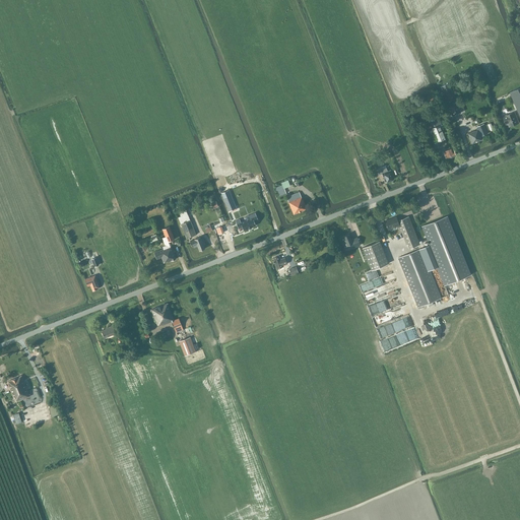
[(461,113),(450,83),(440,87),(452,116),(461,113)]
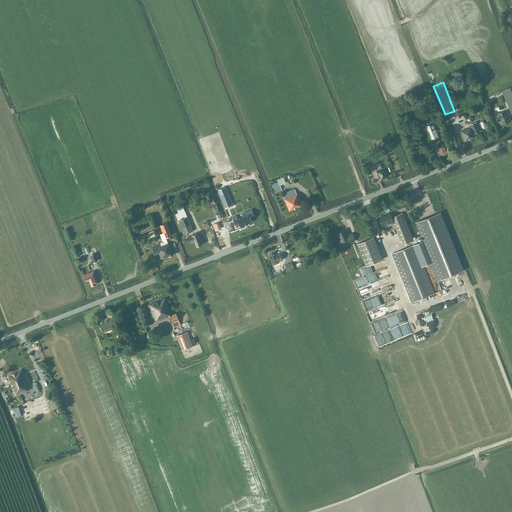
[(511,86),(502,91),(511,113),(511,86)]
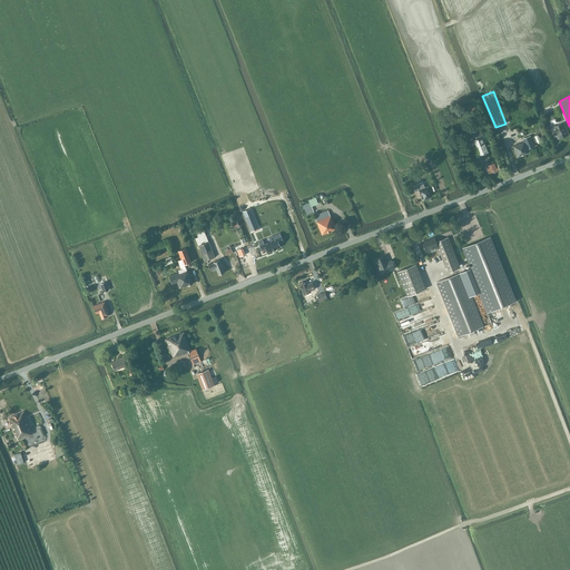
[(563,123),(551,127),(554,136),(557,136),(559,139),(569,135),(563,123)]
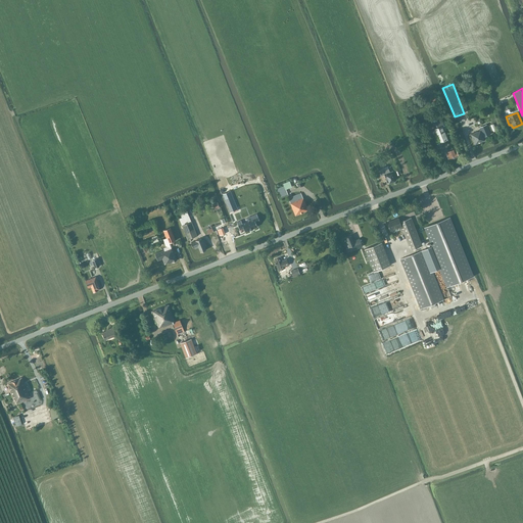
[(486,125),(479,128),(480,131),(477,132),(470,134),(475,145),(485,141),(483,138),(490,135),(486,125)]
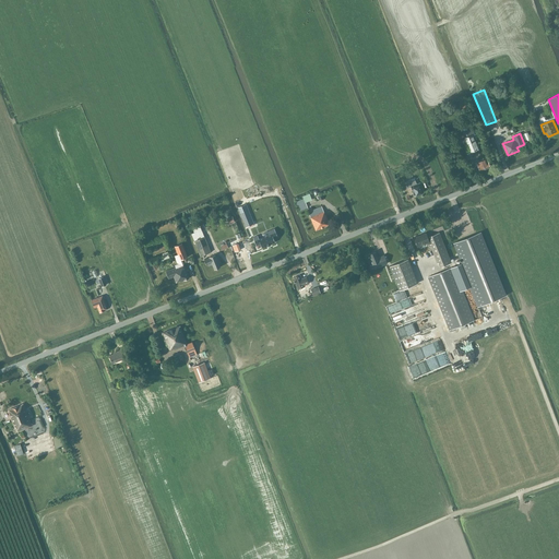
[(464,139),(462,140),(463,143),(464,143),(465,146),(467,145),(468,149),(471,153),(473,152),(479,150),(473,134),(470,135),(464,138),(464,139)]
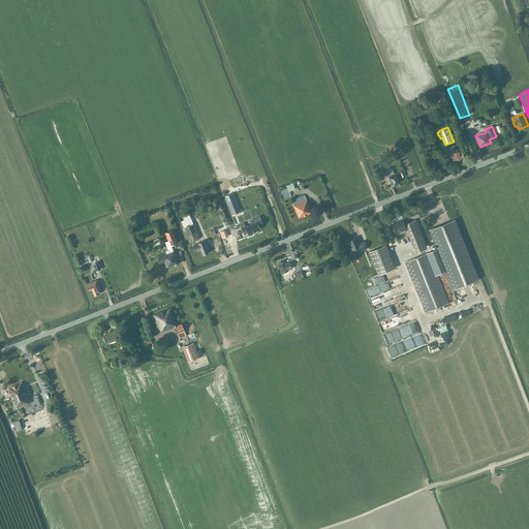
[(455,162),(464,158),(462,153),(461,150),(450,154),(452,156),(455,162)]
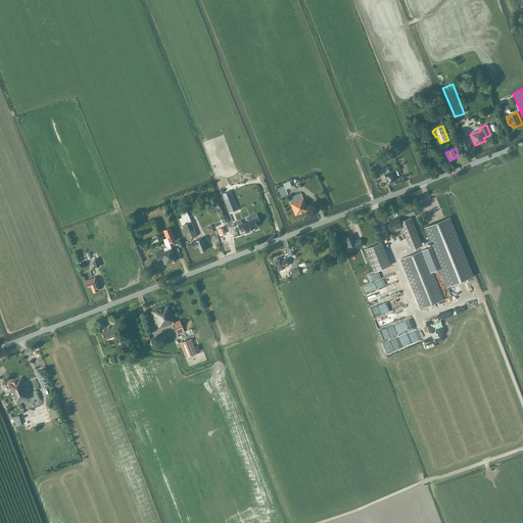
[(383,169),(381,170),(383,175),(384,175),(387,183),(396,180),(392,171),(389,172),(388,169),(384,171),(383,169)]
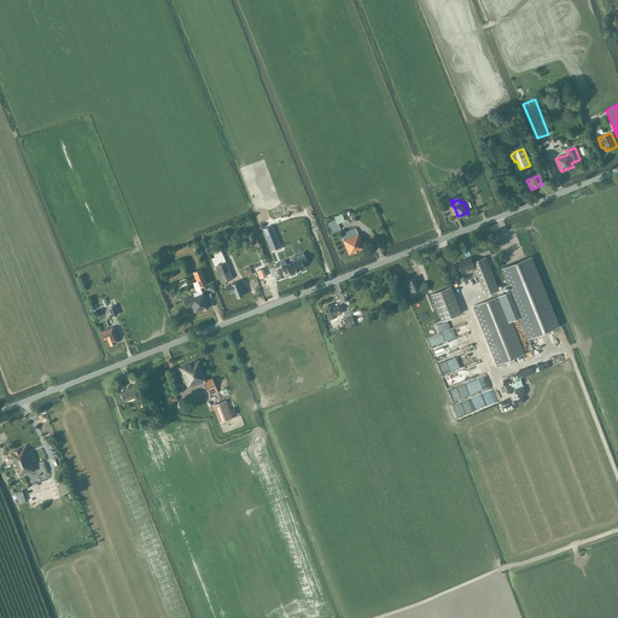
[(336,220),(327,223),(328,227),(331,233),(340,231),(338,223),(337,220),(336,220)]
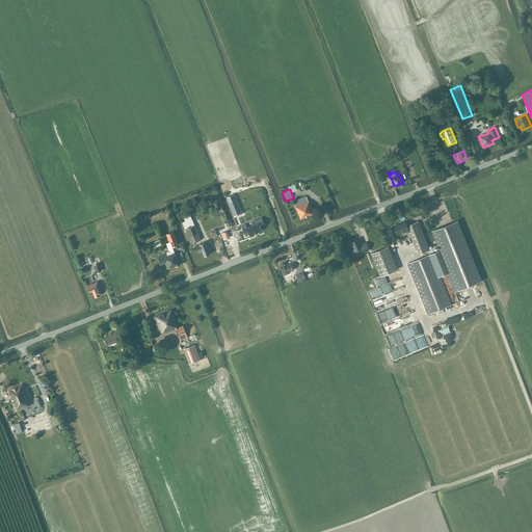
[(237,213),(241,211),(234,194),(227,197),(235,217),(238,216),(237,213)]
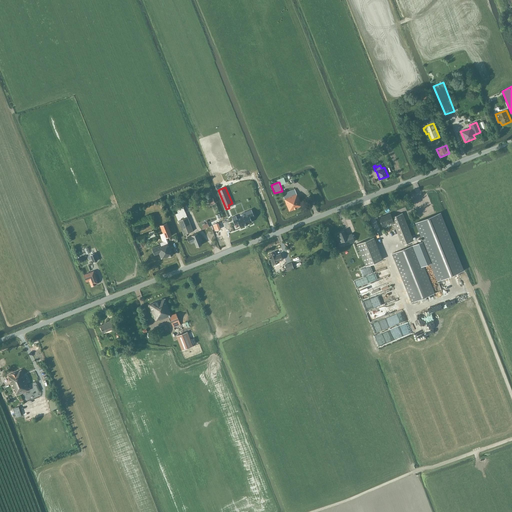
[(289,212),(302,206),(299,197),(298,197),(295,189),(282,194),(289,212)]
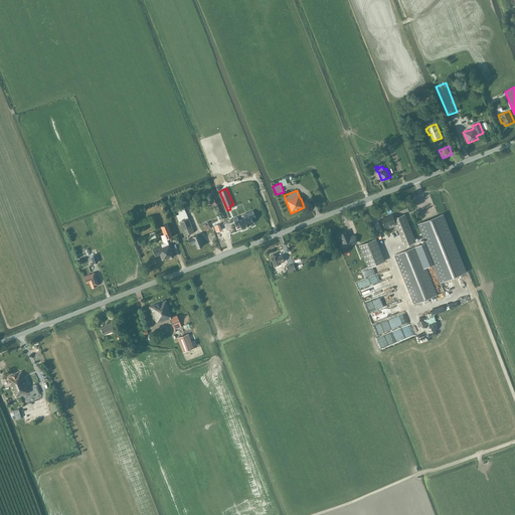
[(242,201),(250,198),(248,191),(240,194),(242,201)]
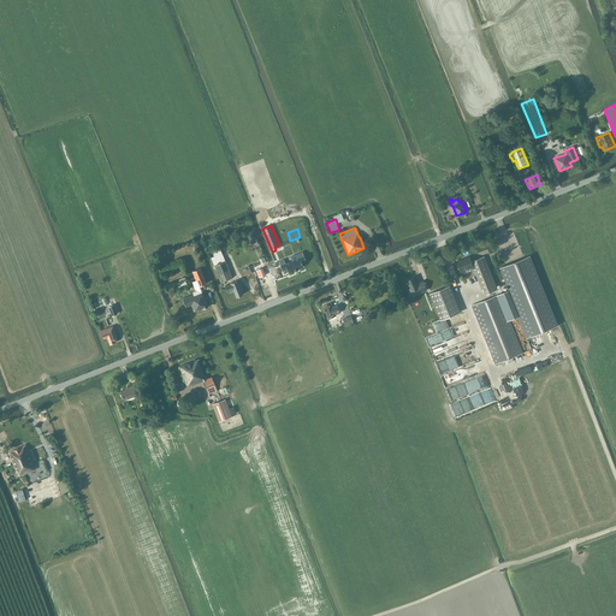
[(298,259),(292,260),(285,264),(284,260),(279,261),(283,271),(288,268),(289,273),(294,271),(295,272),(298,270),(303,267),(302,262),(306,261),(302,253),(296,255),(298,259)]
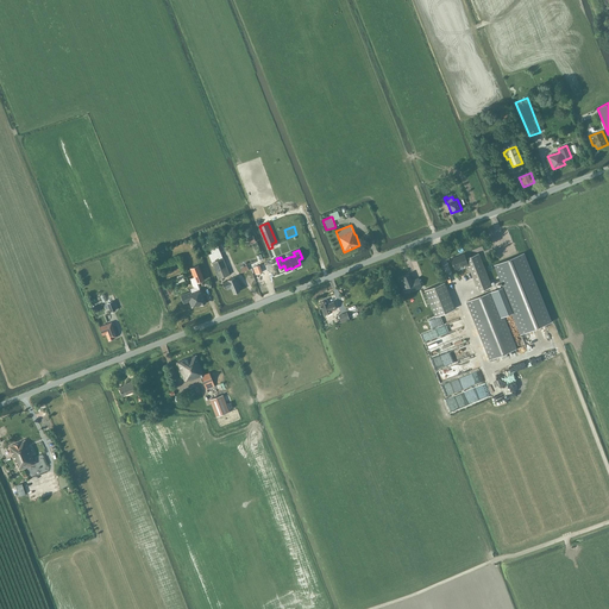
[(212,253),(208,255),(212,263),(219,280),(230,275),(223,258),(220,251),(212,253)]
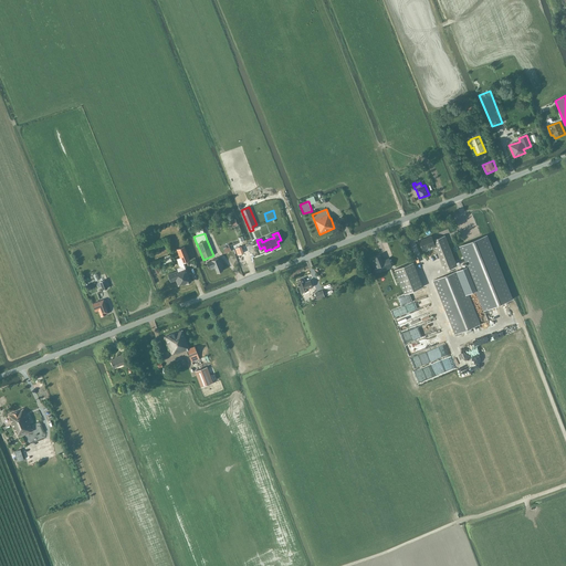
[(436,244),(435,244),(431,237),(419,241),(422,251),(431,247),(432,249),(436,248),(444,271),(457,266),(444,236),(435,240),(436,244)]
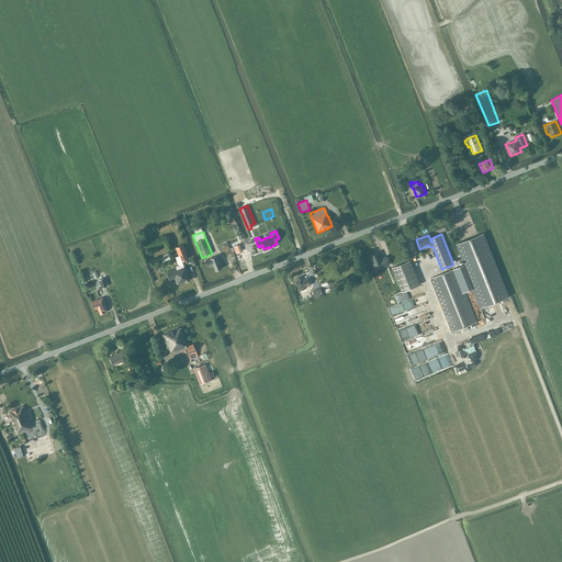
[(483,234),(456,245),(464,266),(463,266),(478,302),(479,304),(481,308),(509,298),(497,267),(483,234)]
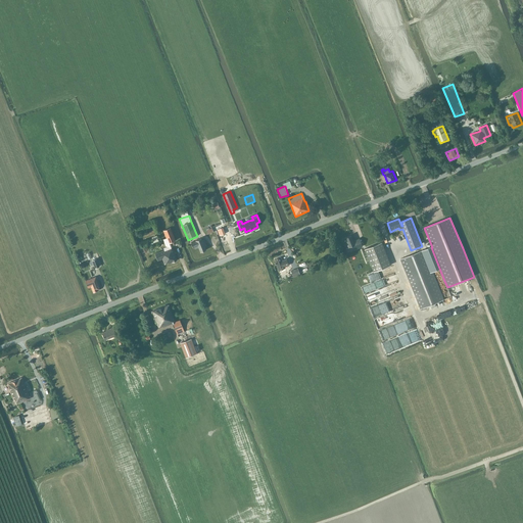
[(229,226),(218,229),(222,244),(233,241),(232,235),(226,237),(226,235),(233,232),(232,228),(230,228),(229,226)]
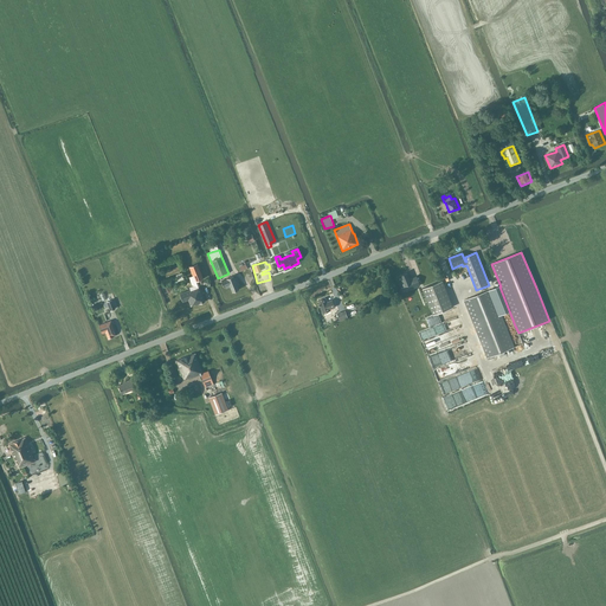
[(198,265),(189,268),(195,283),(204,279),(198,265)]
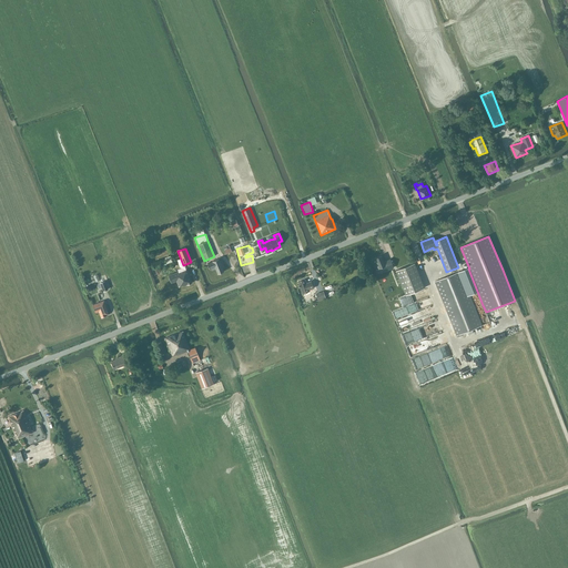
[(375,260),(372,261),(376,270),(378,269),(382,267),(384,272),(394,267),(391,260),(385,262),(382,255),(374,259),(375,260)]
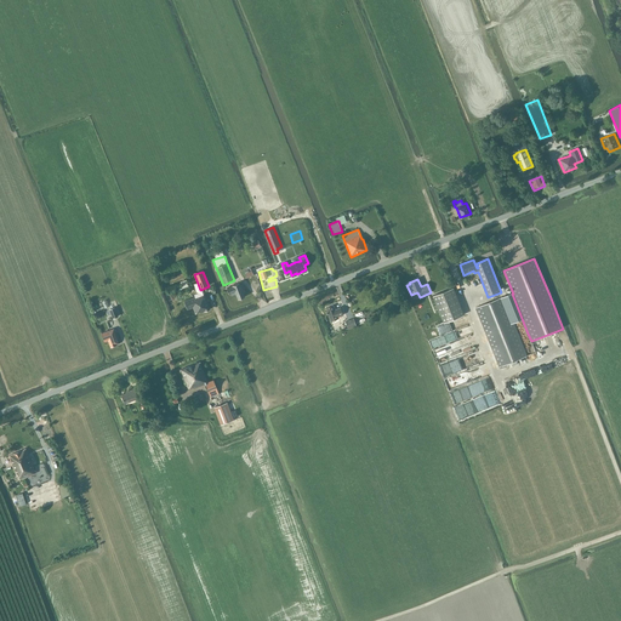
[(178,294),(189,289),(186,280),(181,283),(182,285),(176,288),(178,294)]
